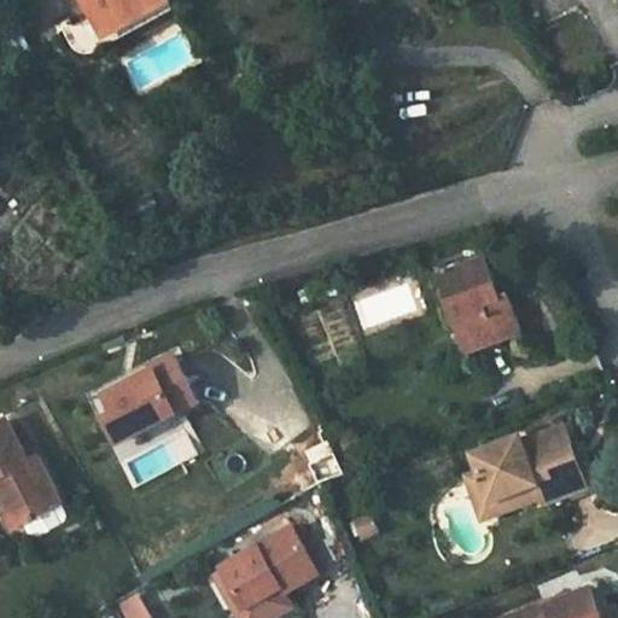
[(100,12),(65,30),(74,47),(82,53),(87,54),(93,54),(99,53),(116,44),(111,36),(170,3),(169,0),(87,0),(92,9),(97,5),(100,12)]
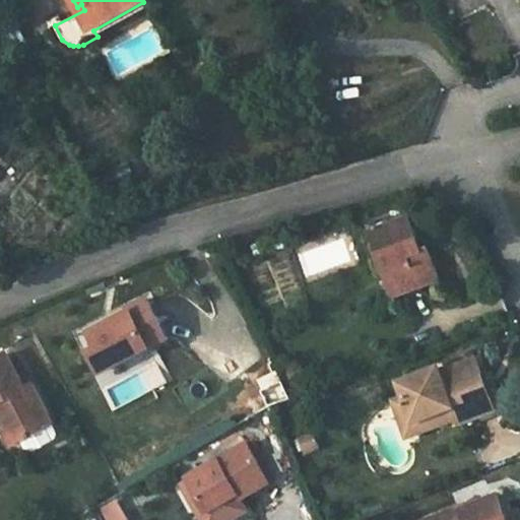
[(370,232),(386,275),(395,272),(403,294),(440,280),(429,249),(421,252),(409,218),(370,232)]
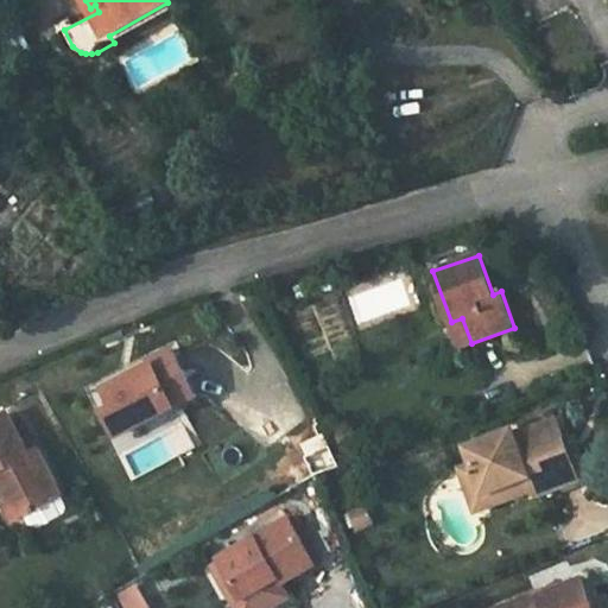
[(309,356),(352,342),(337,302),(296,315),(309,356)]
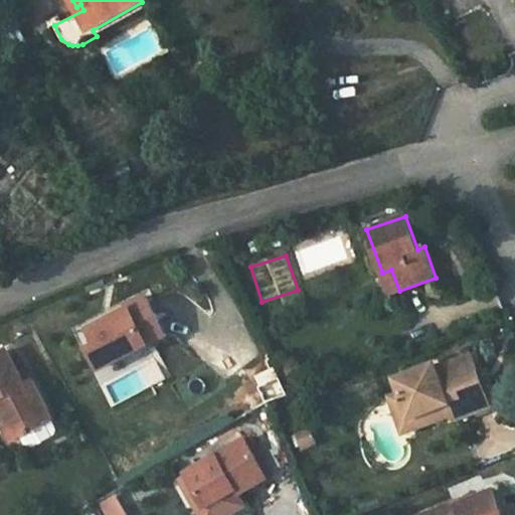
[(391,270),(382,273),(390,294),(399,291),(391,270)]
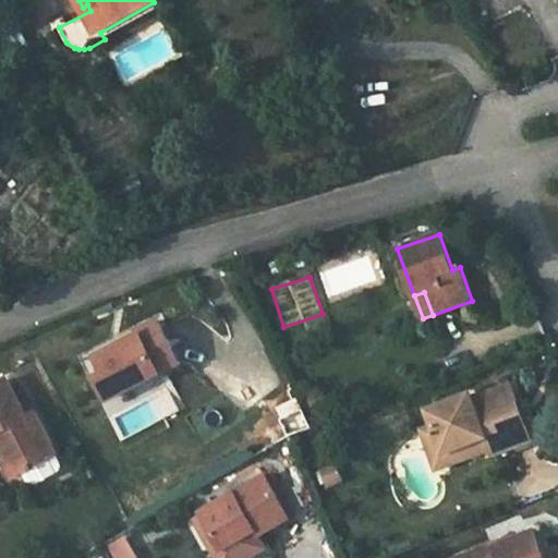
[(98,356),(100,361),(106,373),(98,377),(96,379),(107,399),(132,385),(134,388),(154,377),(177,365),(156,322),(142,329),(144,334),(98,356)]
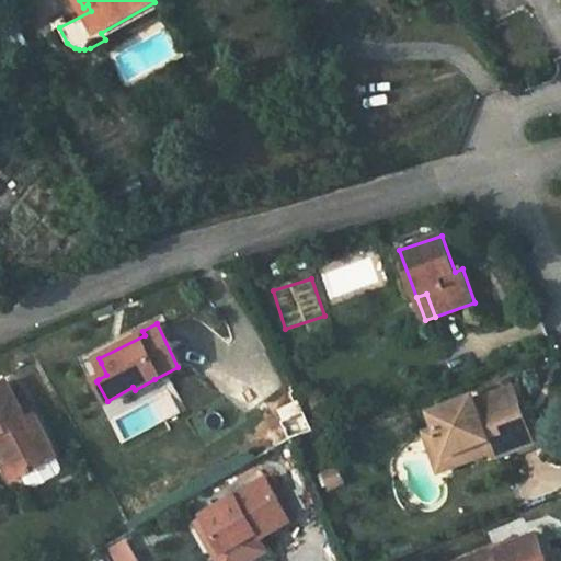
[(92,366),(99,379),(106,375),(101,363),(92,366)]
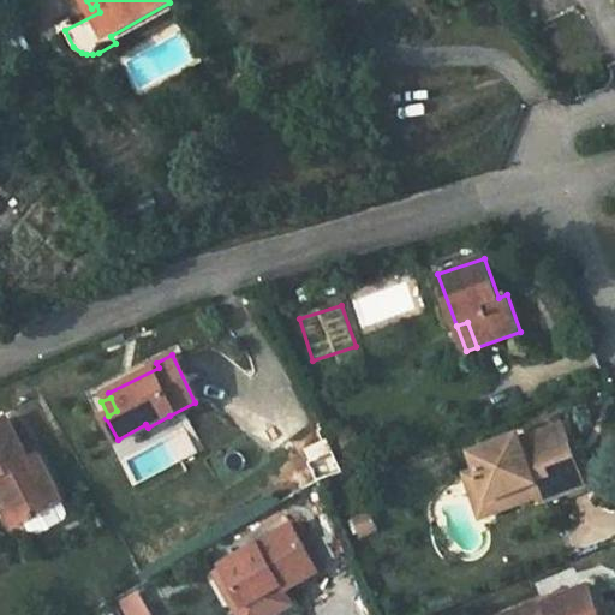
[(145,424),(118,440),(124,453),(174,425),(169,416),(148,428),(145,424)]
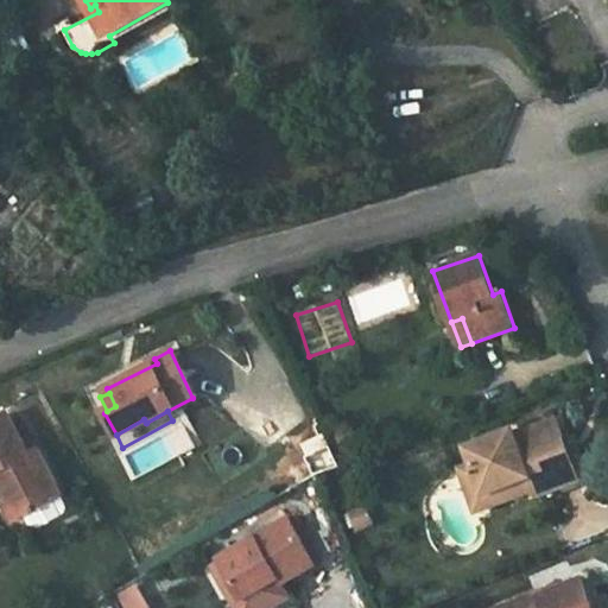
[(0,418),(0,475),(20,512),(24,518),(30,527),(36,530),(42,529),(63,517),(67,512),(68,506),(37,451),(30,456),(7,415),(0,418)]
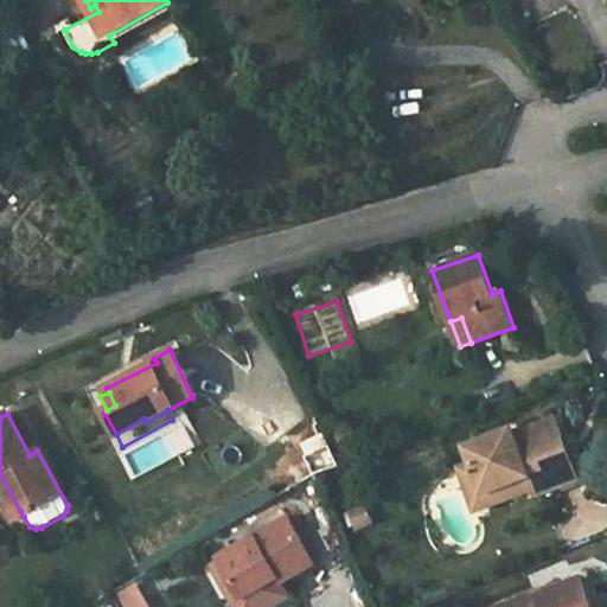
[(466,448),(473,464),(485,496),(529,478),(535,491),(537,498),(580,480),(573,461),(564,442),(556,421),(516,435),(515,430),(466,448)]
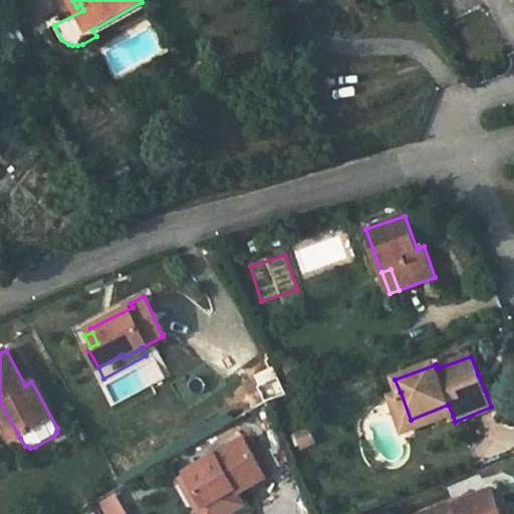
[(203,363),(194,370),(207,390),(216,383),(203,363)]
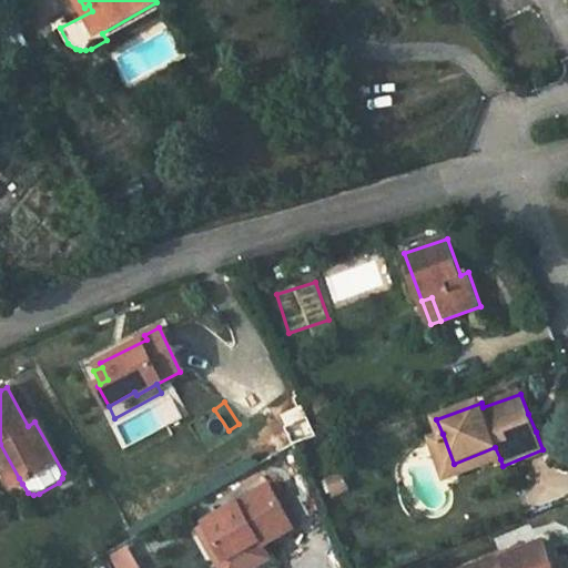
[(538,409),(528,414),(536,432),(545,428),(538,409)]
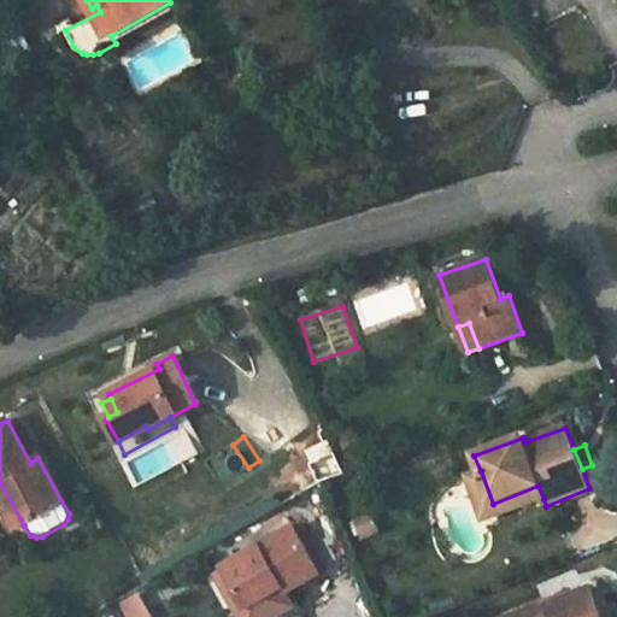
[(493,504),(481,471),(466,477),(485,522),(544,499),(538,486),(493,504)]
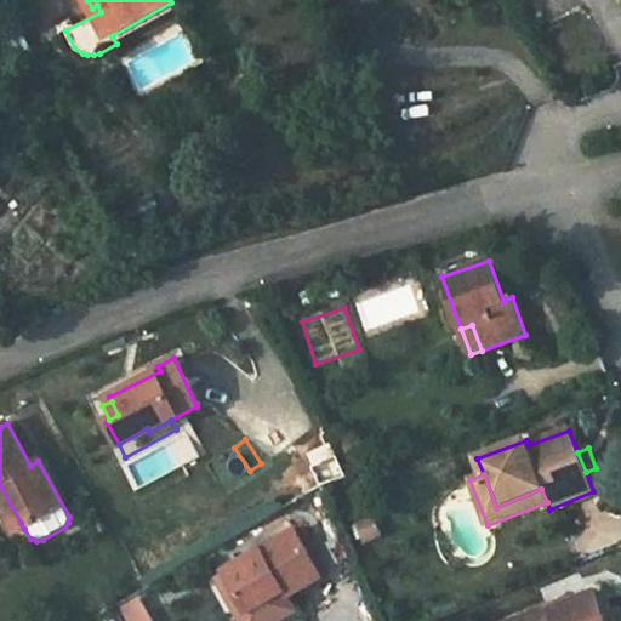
[(0,485),(0,508),(10,529),(21,523),(0,485)]
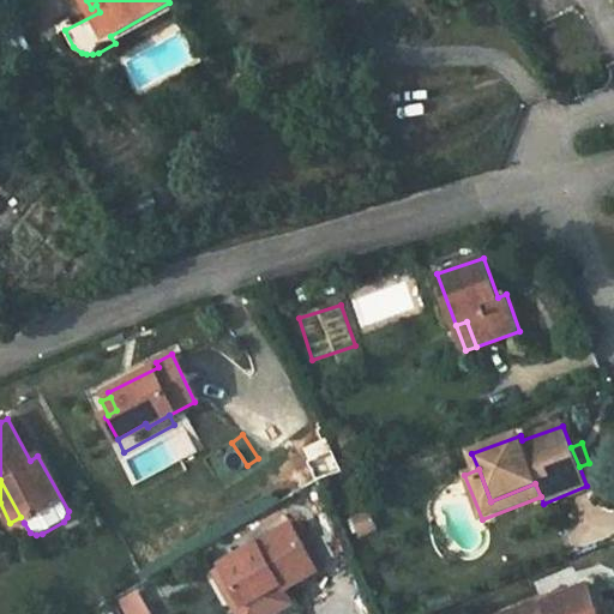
[(348,517),(357,539),(377,530),(368,509),(348,517)]
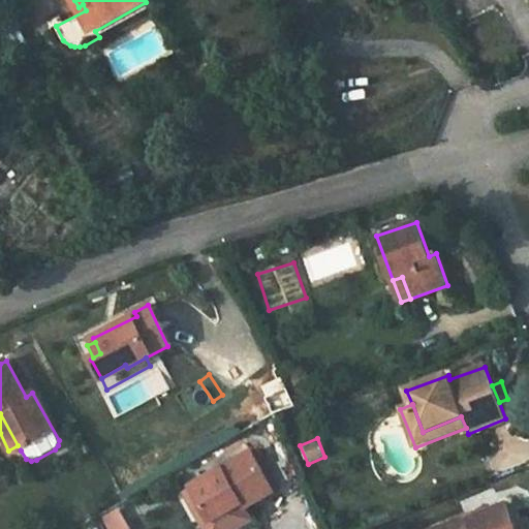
[(211,521),(205,525),(207,528),(235,528),(252,519),(246,508),(276,491),(252,450),(191,487),(211,521)]
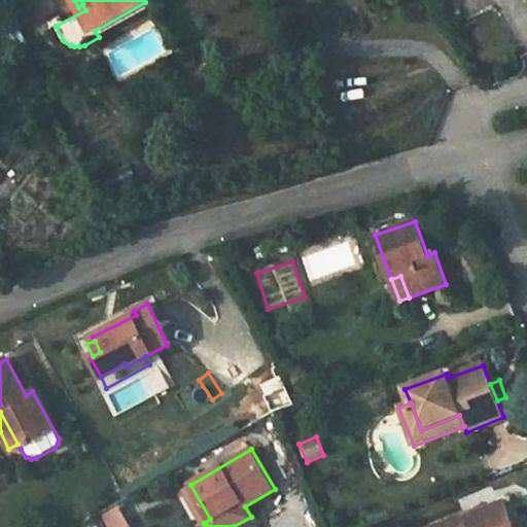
[(526,526),(526,519),(526,517),(521,520),(511,500),(467,517),(467,516),(436,526),(526,526)]
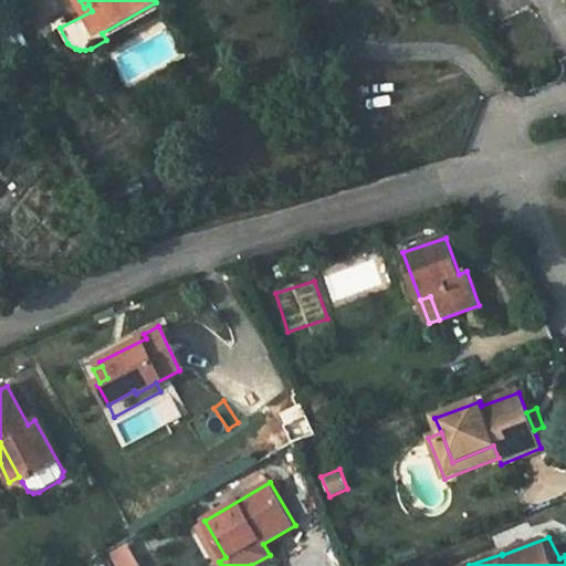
[(107,552),(115,565),(139,565),(126,541),(107,552)]
